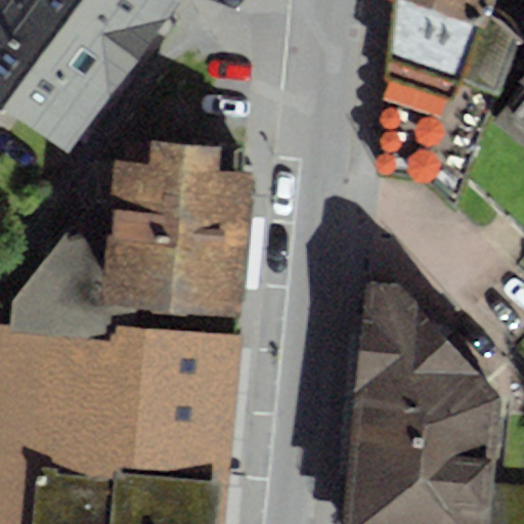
[(176,0),(0,0),(0,103),(67,153),(178,1),(176,0)]
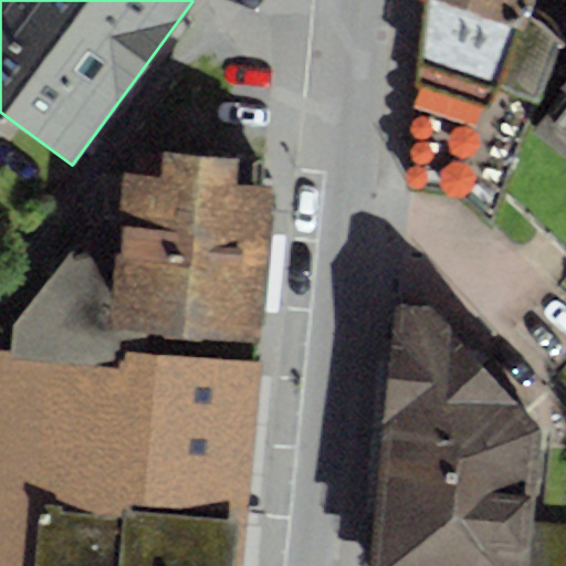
[(526,28),(444,0),(428,0),(405,192),(453,198),(491,230),(541,94),(505,83),(526,28)]
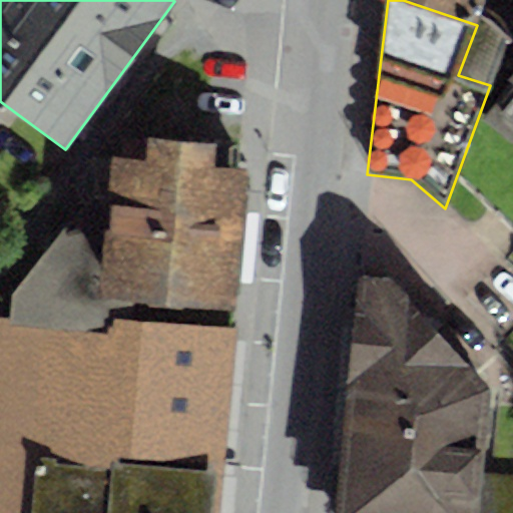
[(403,0),(477,25),(485,0),(403,0)]
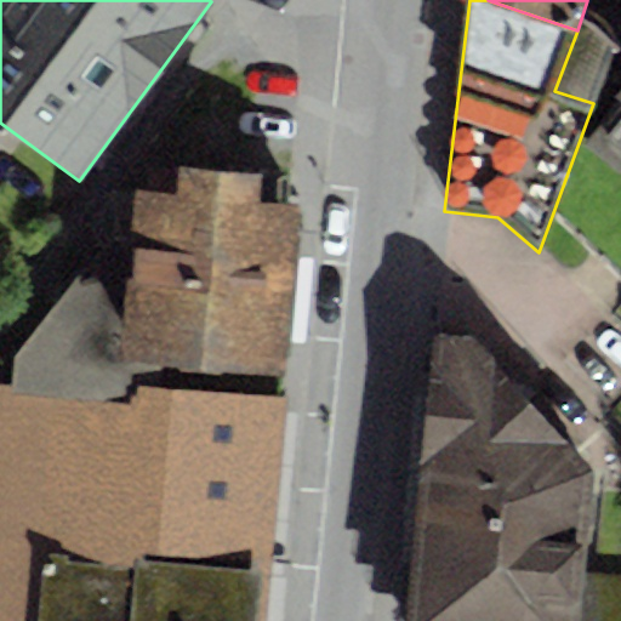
[(620,21),(620,0),(587,0),(577,30),(554,91),(593,103),(620,21)]
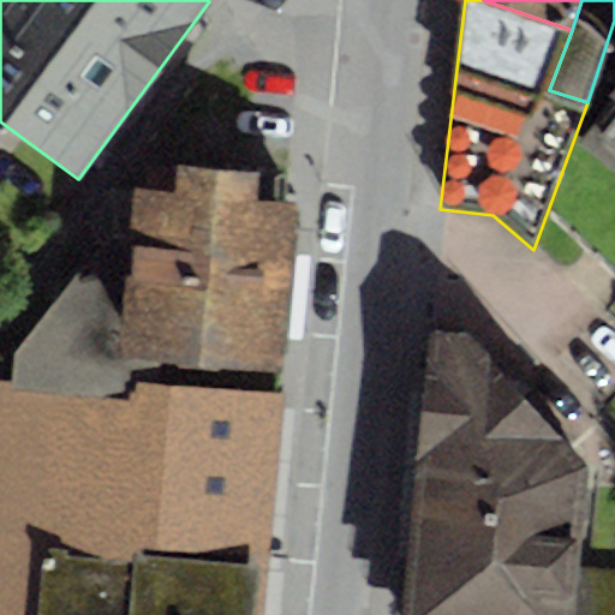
[(614,94),(578,142),(614,171),(614,94)]
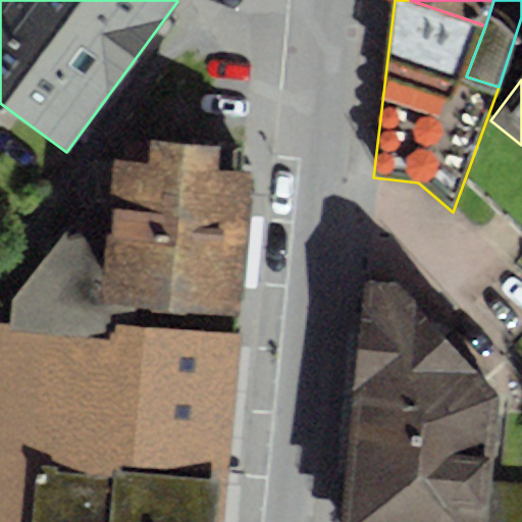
[(9,301),(8,325),(114,334),(115,324),(133,325),(135,302),(100,299),(112,158),(147,161),(149,138),(189,141),(193,100),(147,98),(81,188),(91,203),(9,301)]
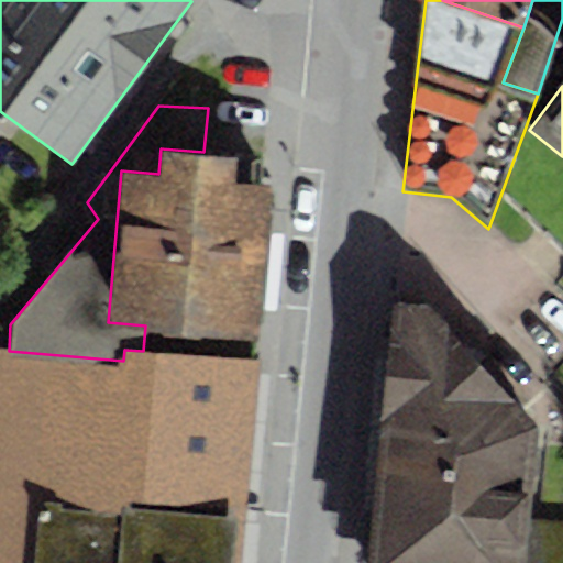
[(203,152),(161,148),(158,174),(121,170),(108,322),(145,326),(255,335),(268,184),(260,183),(262,156),(203,152)]
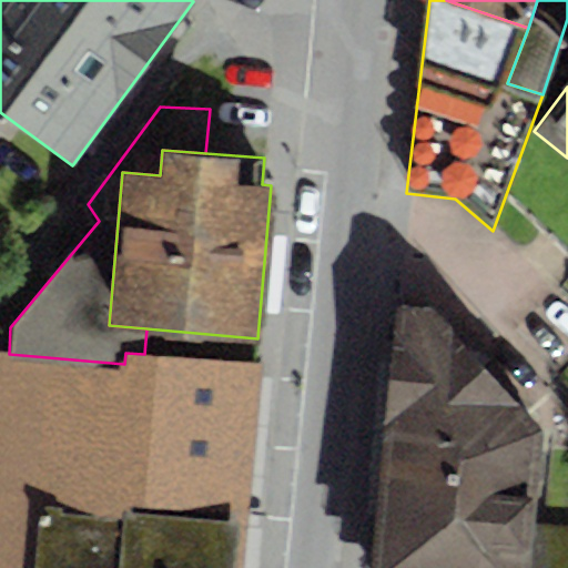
[(434,311),(395,307),(368,567),(567,567),(567,525),(535,523),(545,432),(434,311)]
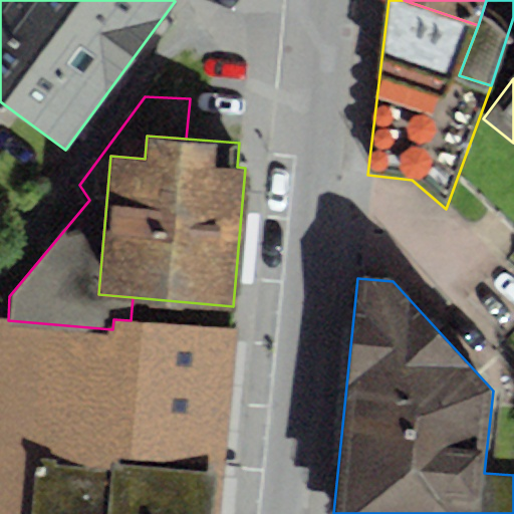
[(219,513),(237,328),(131,320),(113,319),(112,329),(8,320),(0,319),(0,513),(219,513)]
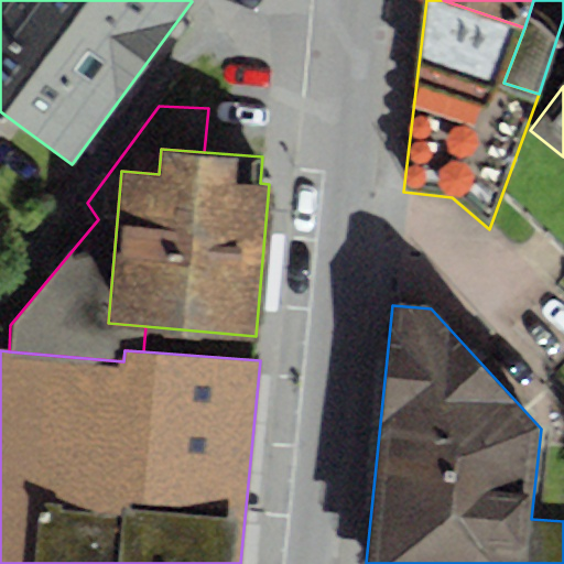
All buildings are outlined.
